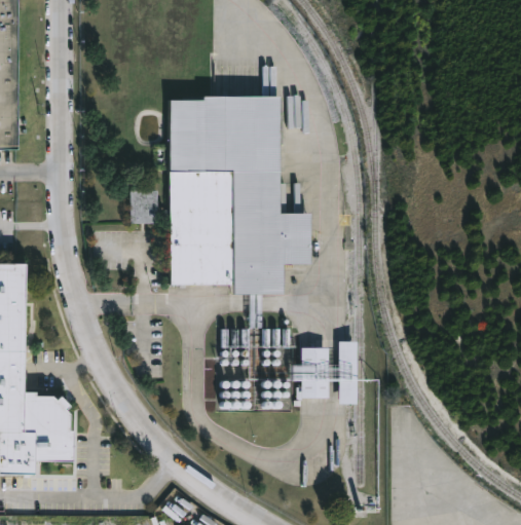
[(19,0),(19,150),(0,150),(0,0),(19,0)]
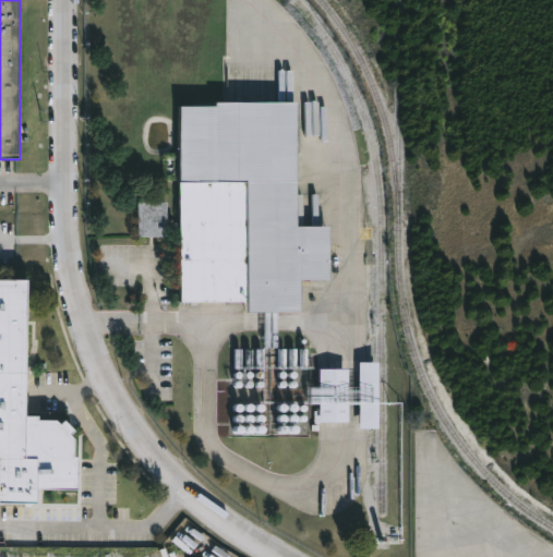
[(299,101),(300,226),(332,226),(332,280),(302,281),(303,313),(277,313),(277,347),(263,347),(263,313),(249,313),(249,302),(204,303),(204,306),(187,306),(187,303),(181,303),(181,226),(165,226),(165,235),(135,235),(136,201),(166,201),(166,221),(181,221),(180,106),(217,106),(217,101),(299,101)]
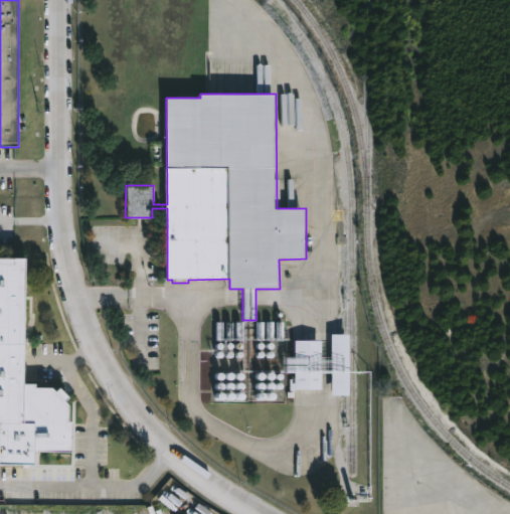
[(19,298),(18,383),(29,383),(29,387),(46,387),(49,391),(53,387),(62,397),(58,401),(62,405),(62,421),(65,421),(65,452),(28,451),(28,465),(0,464),(0,257),(20,258),(19,298)]
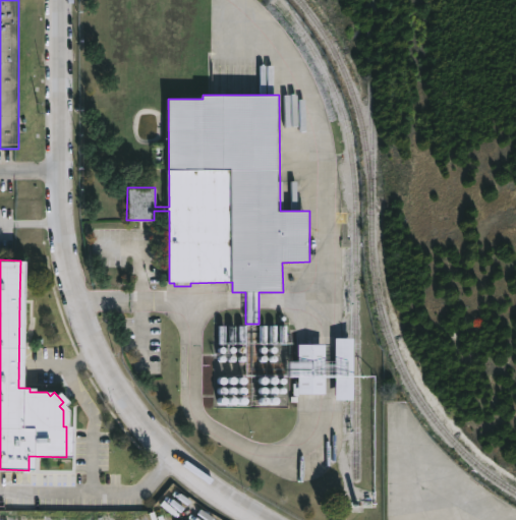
[(343,401),(331,401),(331,338),(350,338),(350,401),(343,401)]
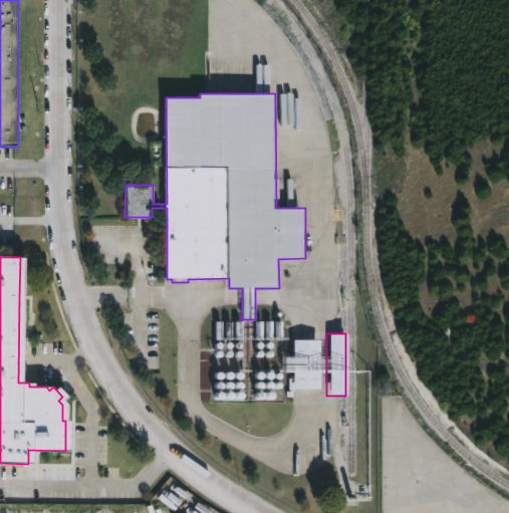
[(289,390),(286,390),(286,376),(293,377),(293,339),(320,339),(320,389),(289,390)]
